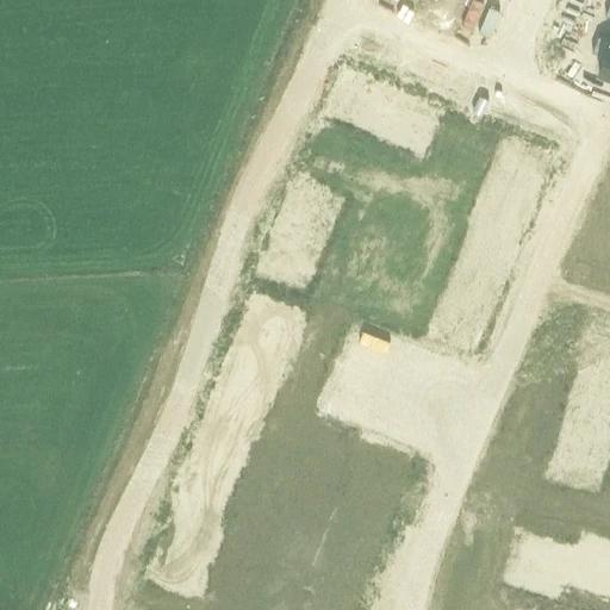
[(609,38),(599,33),(592,50),(605,55),(599,70),(609,74),(609,38)]
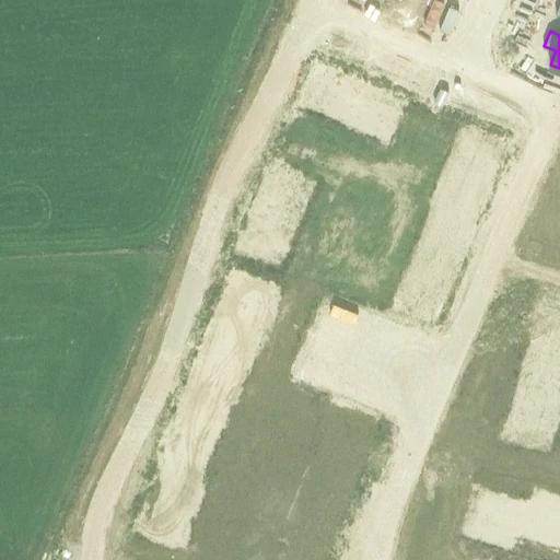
[(496,35),(489,49),(514,59),(520,45),(496,35)]
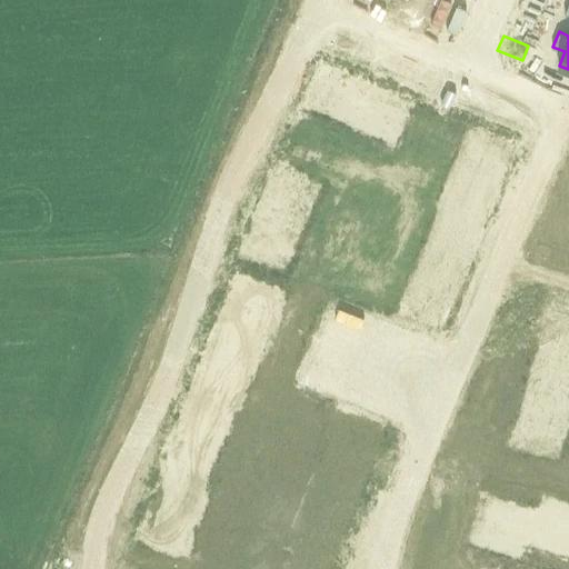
[(318,59),(298,109),(313,116),(310,123),(321,128),(345,70),(318,59)]
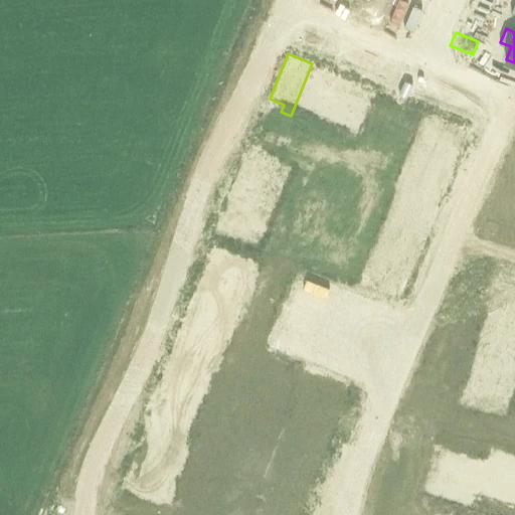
[(312,63),(291,116),(300,120),(303,112),(316,118),(334,72),(312,63)]
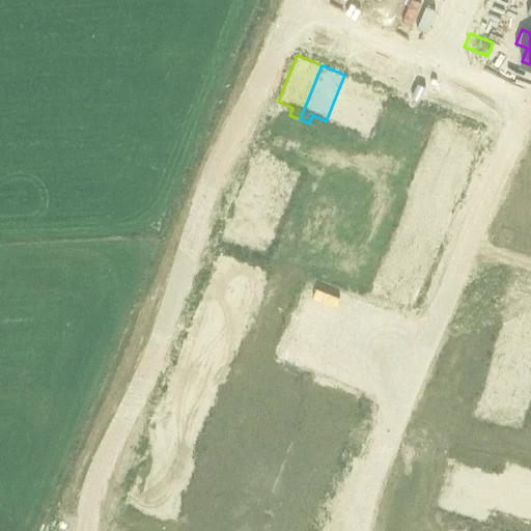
[(344,75),(326,121),(339,127),(337,132),(346,135),(367,85),(344,75)]
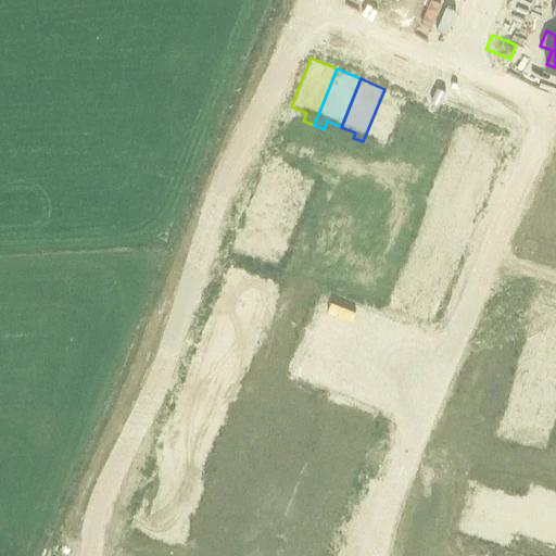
[(262,181),(251,207),(304,229),(305,228),(300,226),(310,202),(315,204),(321,189),(290,176),(285,190),(262,181)]
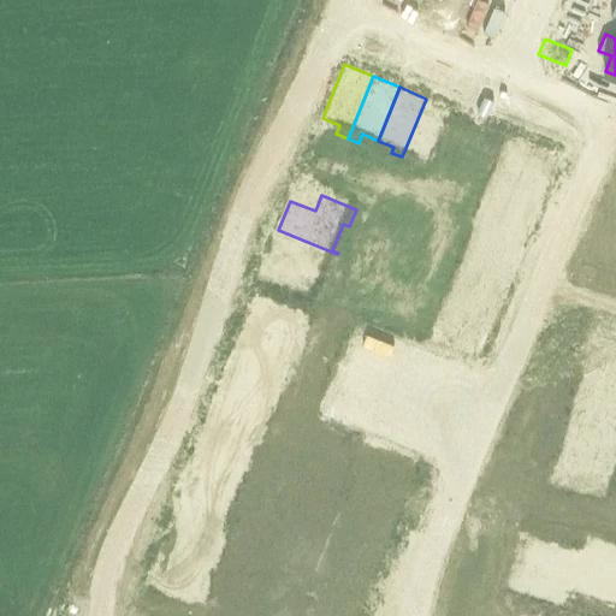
[(278,230),(266,259),(284,266),(274,288),(317,306),(337,254),(278,230)]
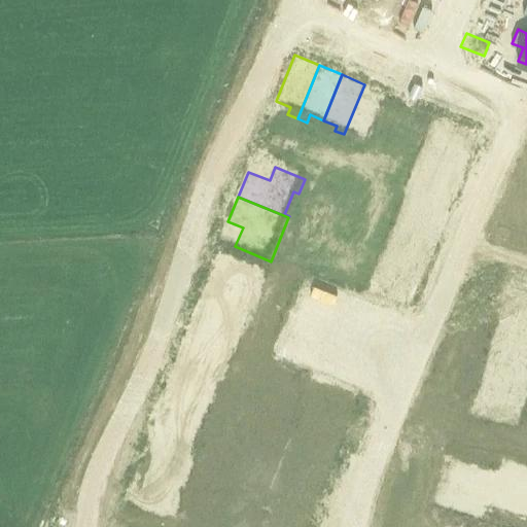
[(381,249),(372,272),(417,290),(427,268),(381,249)]
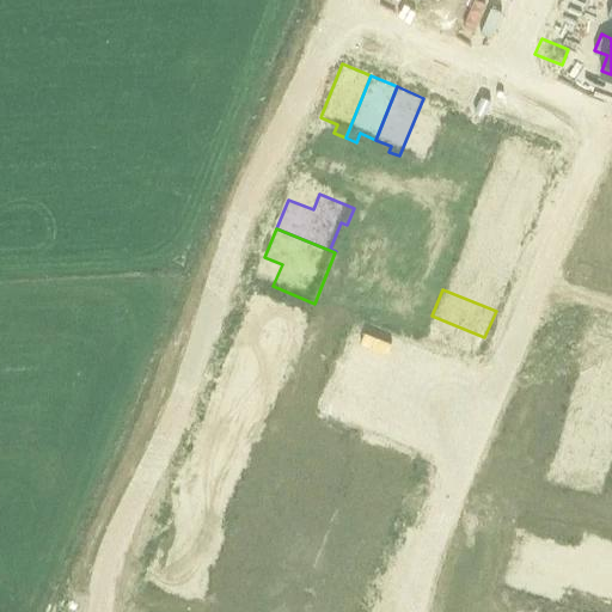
[(587,317),(577,349),(597,355),(591,378),(611,384),(611,319),(609,318),(607,323),(587,317)]
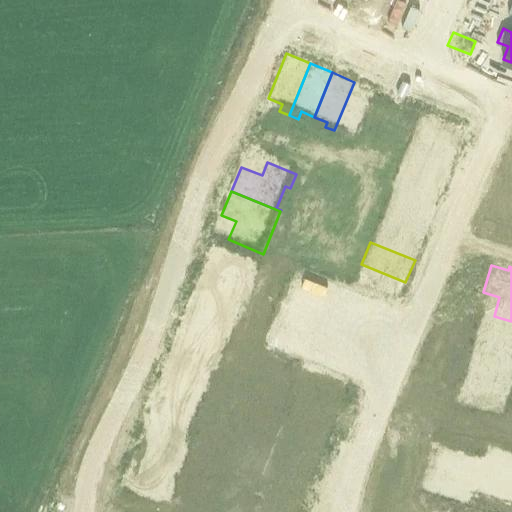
[(478,334),(471,359),(511,371),(511,326),(499,322),(494,339),(478,334)]
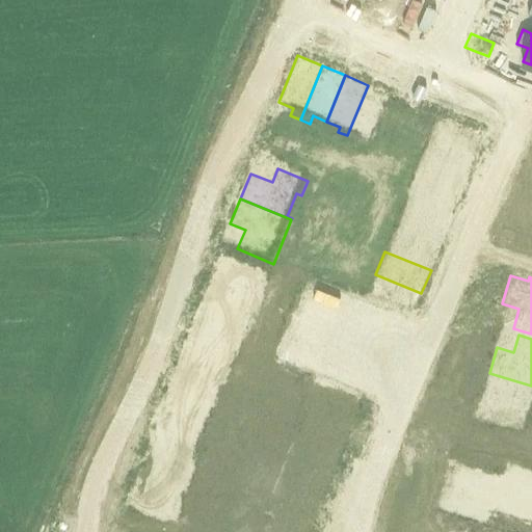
[(531,386),(489,373),(481,401),(497,405),(493,421),(531,433),(531,431),(531,407),(531,408),(531,403),(531,386)]
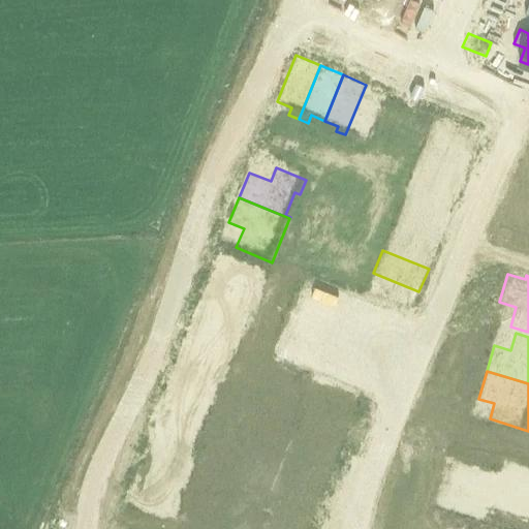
[(528,467),(508,461),(496,503),(512,508),(511,512),(528,518),(528,467)]
